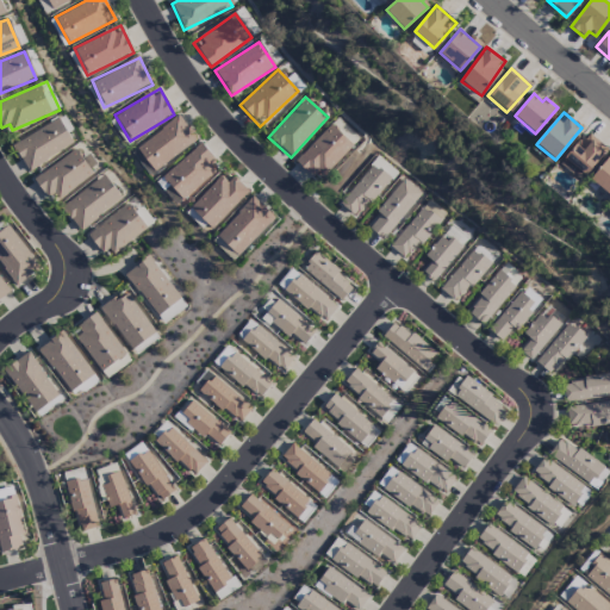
[(136,149),(155,172),(197,138),(178,116),(136,149)]
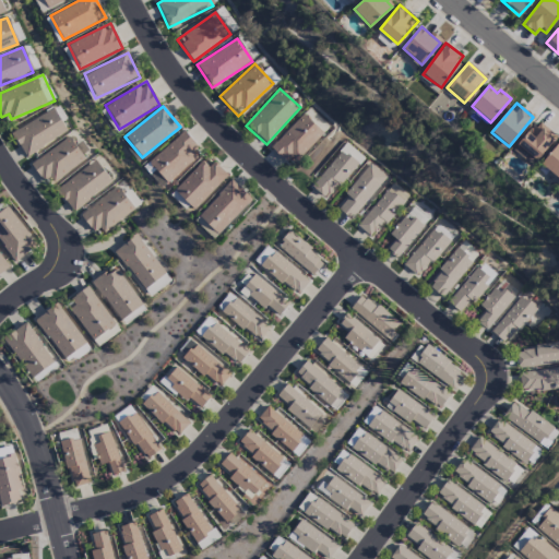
[(11,133),(25,157),(67,131),(52,108),(11,133)]
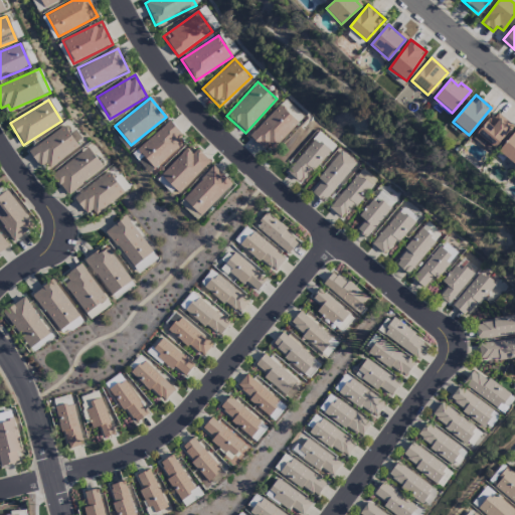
[(275,147),(298,123),(279,105),(248,136),(264,150),(271,143),(275,147)]
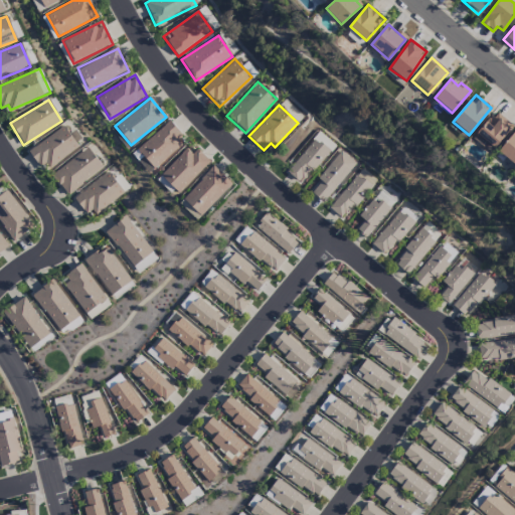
[(472,138),(488,153),(512,127),(496,112),(472,138)]
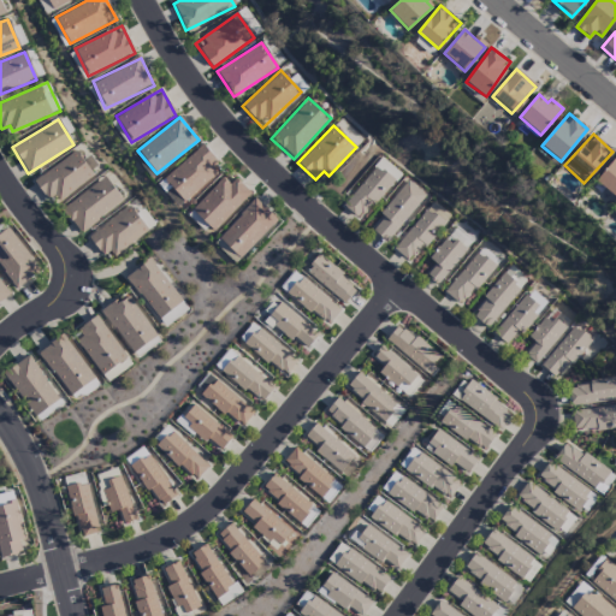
[(158,183),(178,207),(221,170),(201,146),(158,183)]
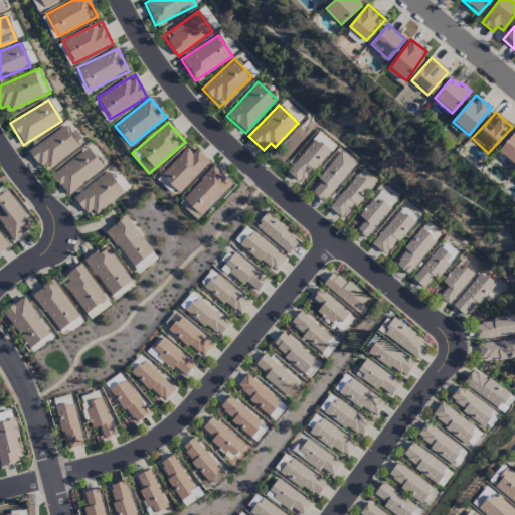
[(48,168),(78,148),(63,126),(27,151),(38,166),(44,162),(48,168)]
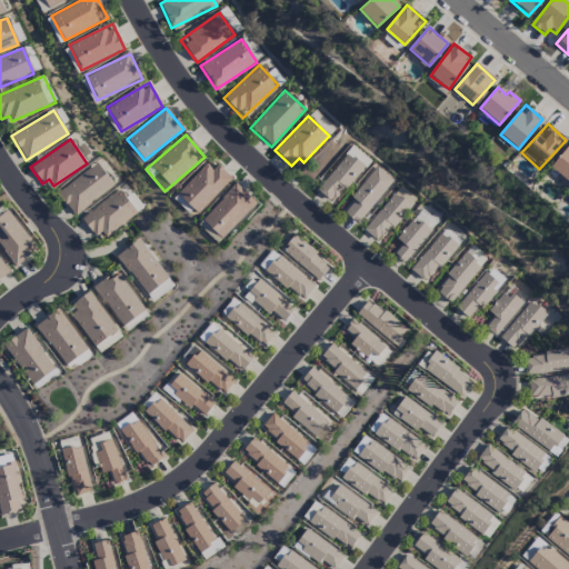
[(568,181),(568,143),(567,142),(551,170),(568,181)]
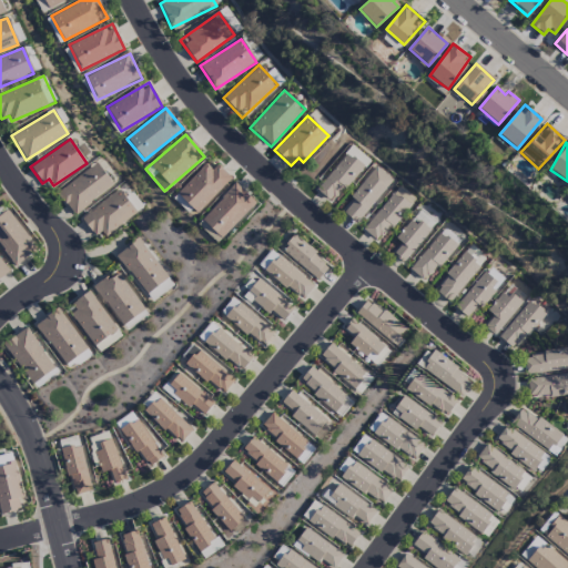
[(332,203),(367,159),(352,145),(315,190),(332,203)]
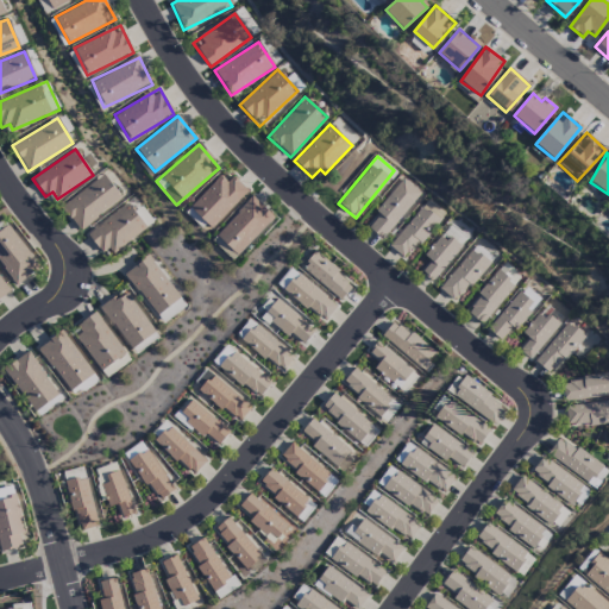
[(76,228),(121,201),(107,176),(61,203),(76,228)]
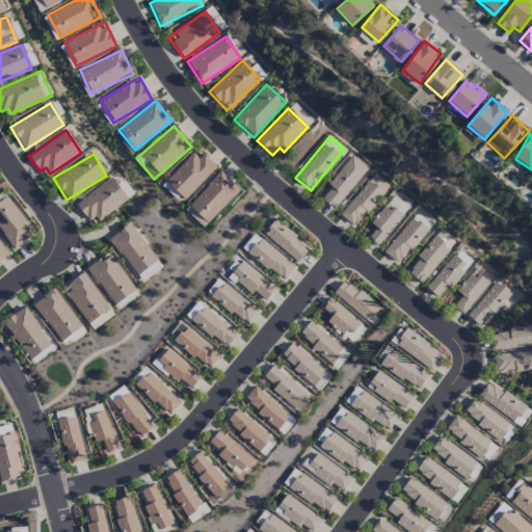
[(217,168),(203,154),(197,159),(192,154),(165,180),(184,200),(217,168)]
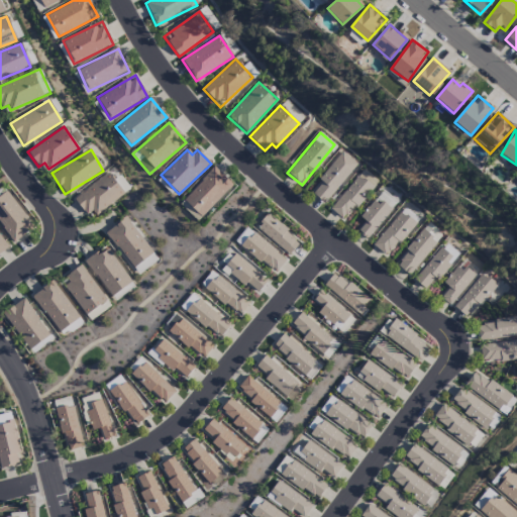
[(318,179),(322,183),(312,193),(323,203),(357,165),(342,151),(318,179)]
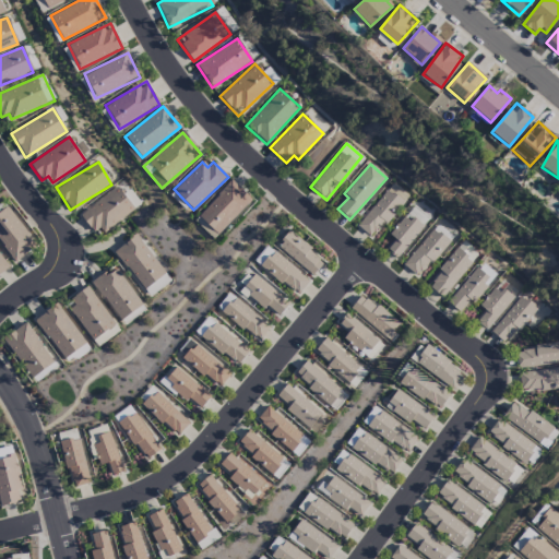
[(197,218),(215,237),(251,199),(232,180),(197,218)]
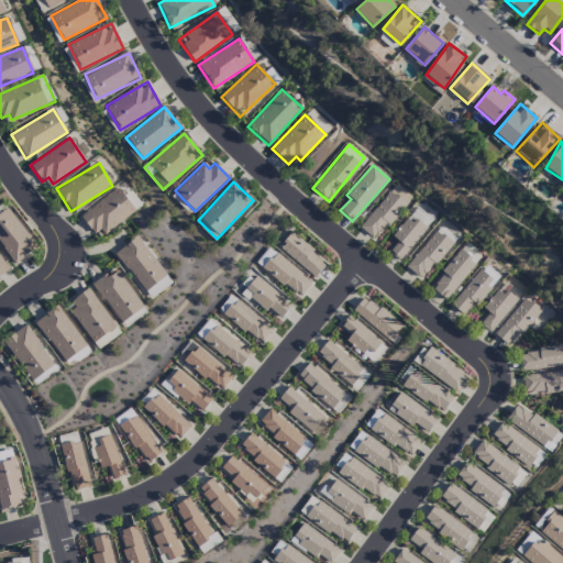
[(100,239),(135,210),(118,188),(83,217),(100,239)]
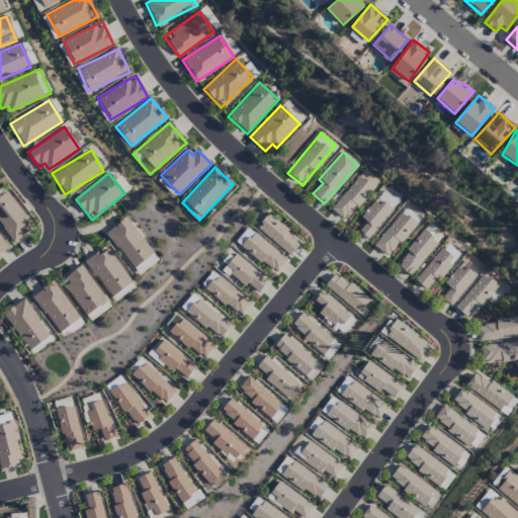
[(373,188),(359,176),(330,208),(345,221),(373,188)]
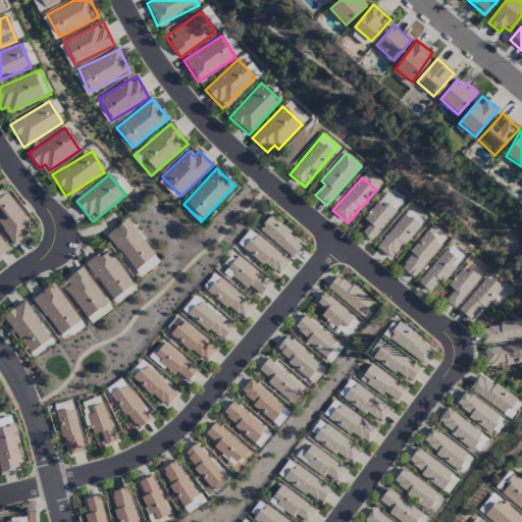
[(363,219),(369,223),(361,233),(370,242),(401,204),(385,192),(363,219)]
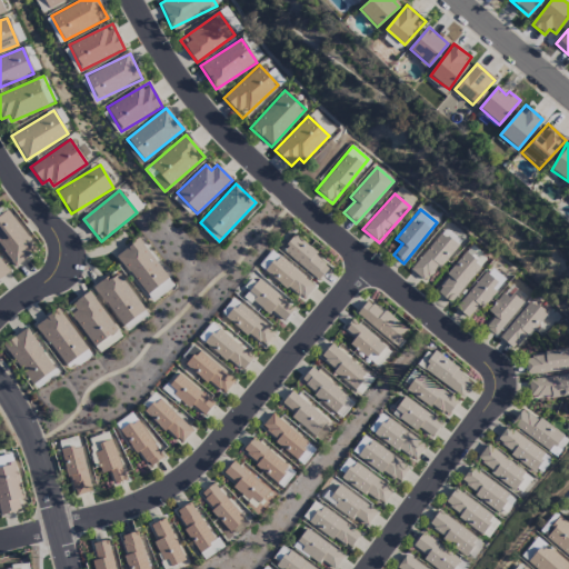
[(0,216),(0,247),(16,267),(37,250),(7,210),(0,216)]
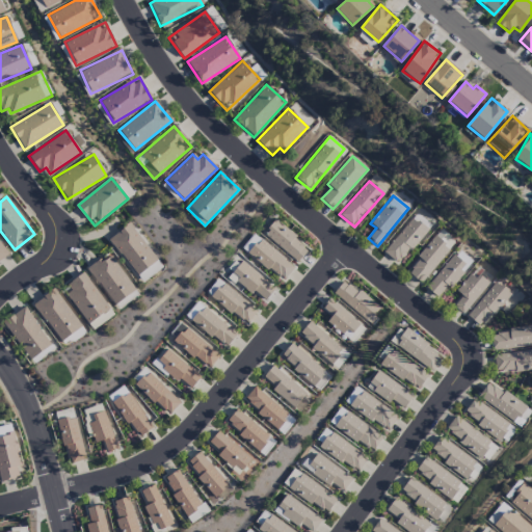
[(427,230),(413,217),(383,251),(398,264),(427,230)]
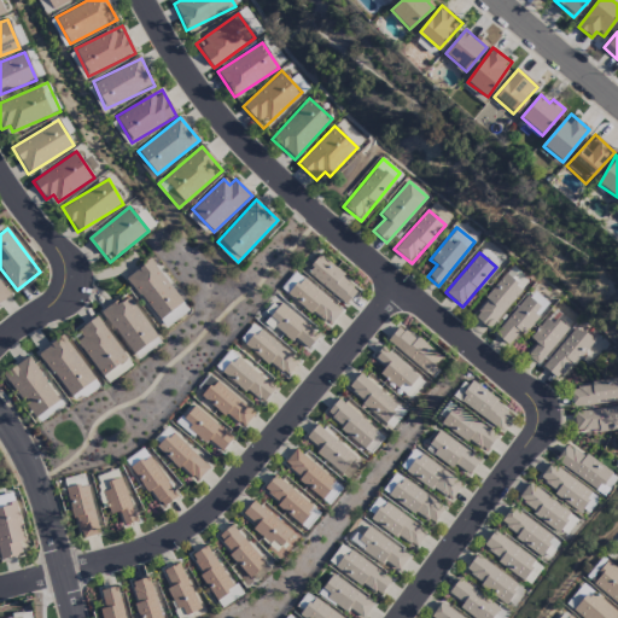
[(348,304),(360,289),(318,256),(305,273),(348,304)]
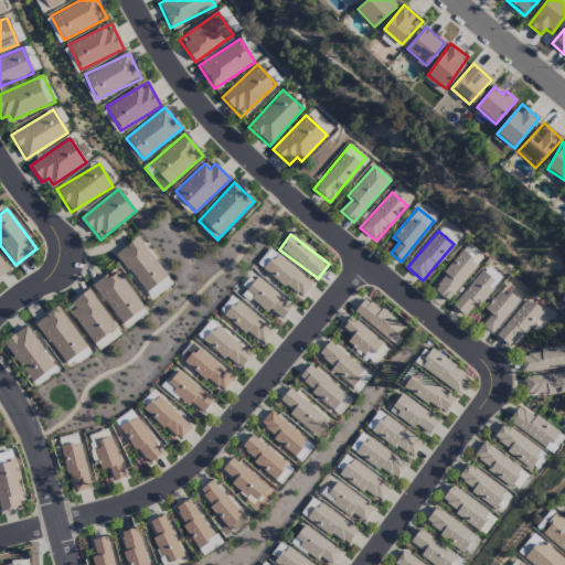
[(115,253),(144,292),(166,277),(138,237),(115,253)]
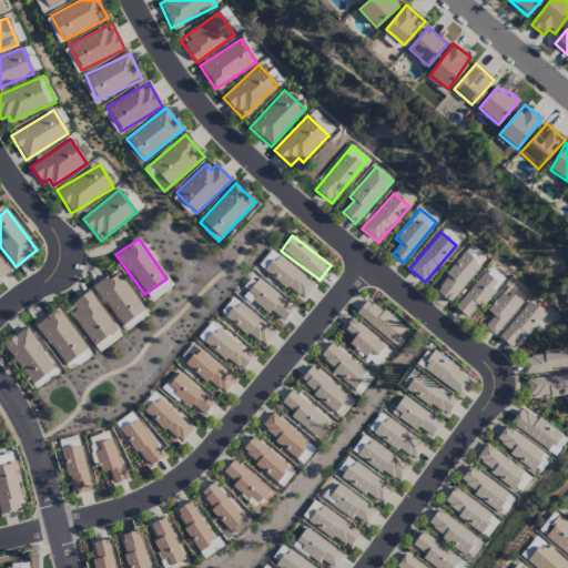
[(448,302),(486,260),(472,245),(433,287),(448,302)]
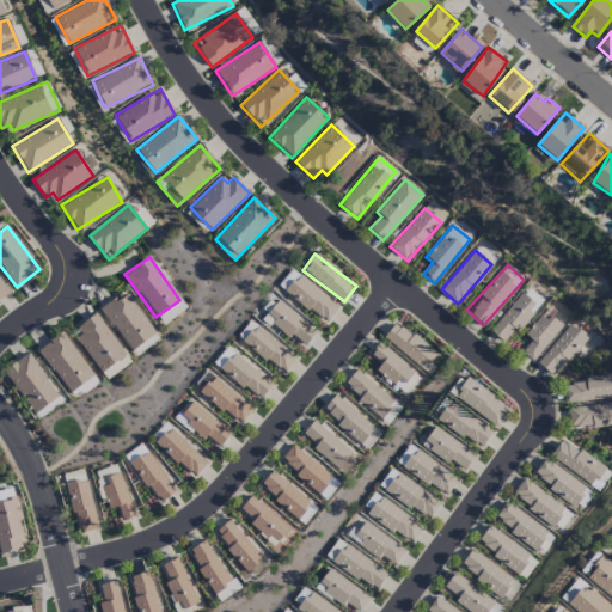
[(298,275),(292,269),(277,285),(285,291),(298,275)]
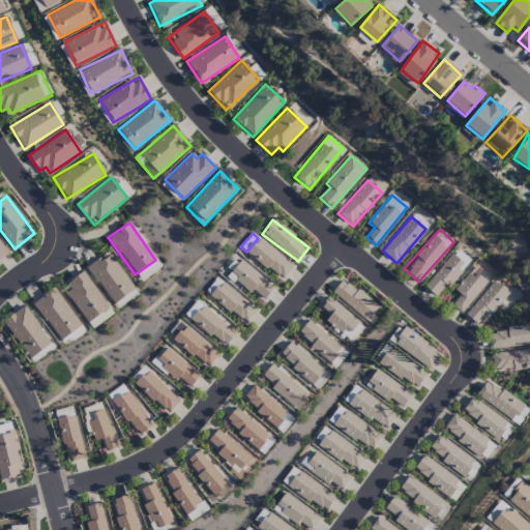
[(248,251),(282,281),(293,268),(260,238),(248,251)]
